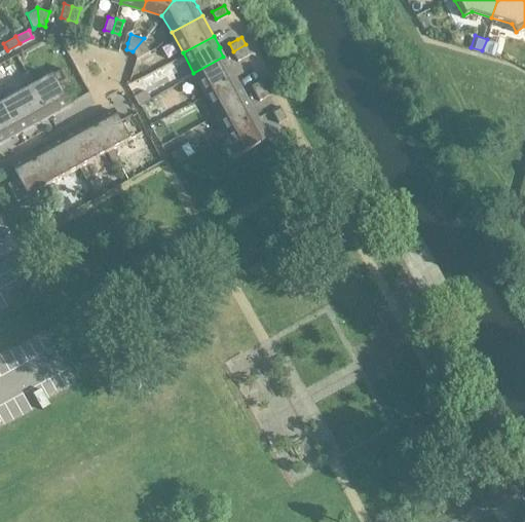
[(149,49),(144,38),(133,51),(136,57),(149,49)]
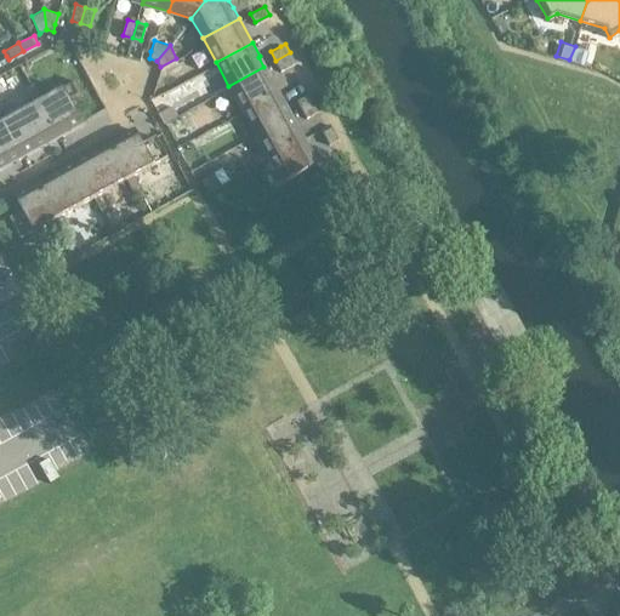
[(589,51),(575,46),(569,60),(584,64),(589,51)]
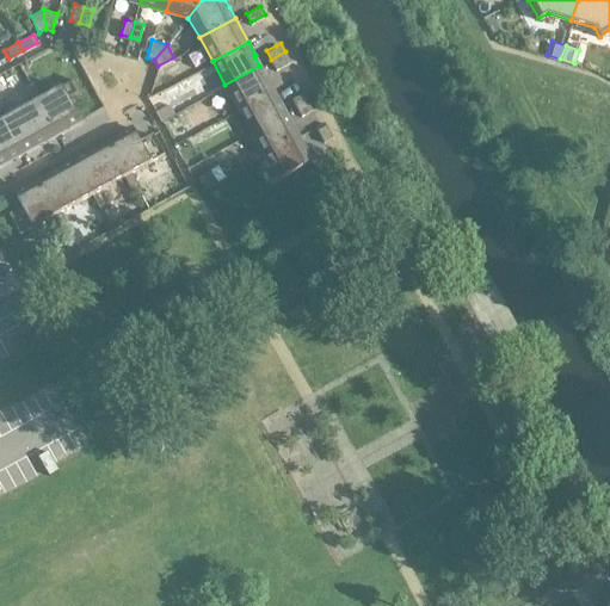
[(290,61),(285,51),(271,60),(276,68),(285,63),(290,61)]
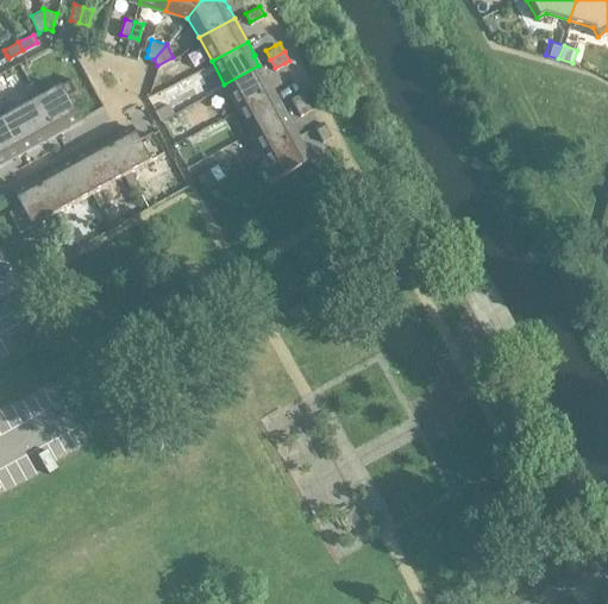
[(263,74),(258,65),(224,85),(237,107),(273,87),(264,74),(263,74)]
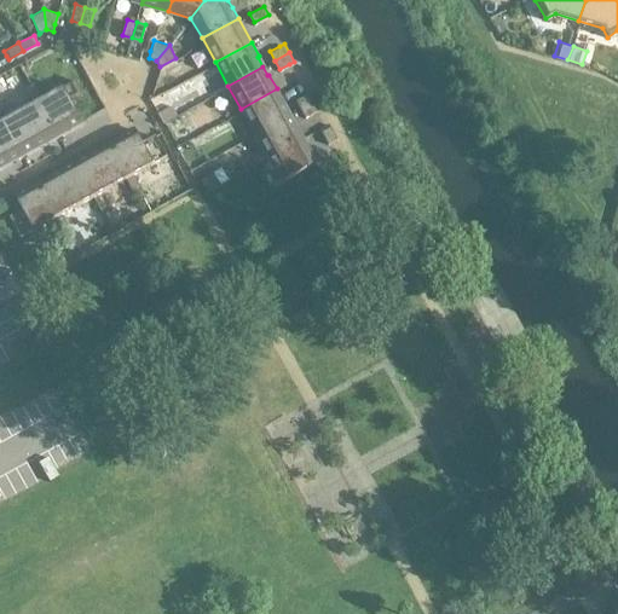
[(35,81),(30,84),(58,134),(73,126),(73,125),(81,119),(74,105),(86,99),(75,79),(42,96),(35,81)]
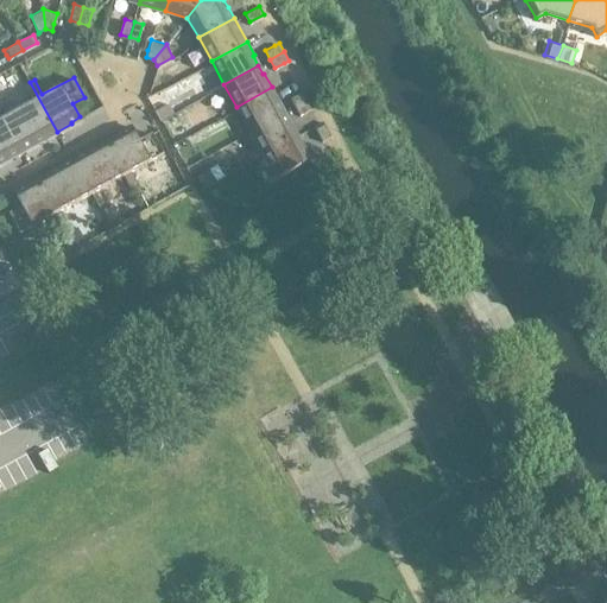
[(57,132),(30,82),(26,84),(35,99),(2,115),(21,150),(42,138),(43,139),(57,132)]
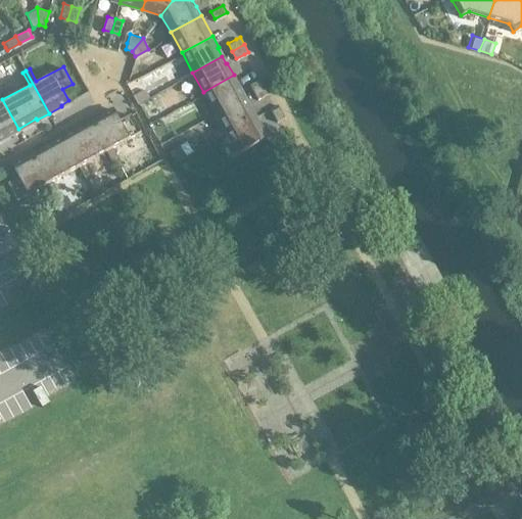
[(241,87),(234,75),(203,92),(215,111),(243,95),(239,88),(241,87)]
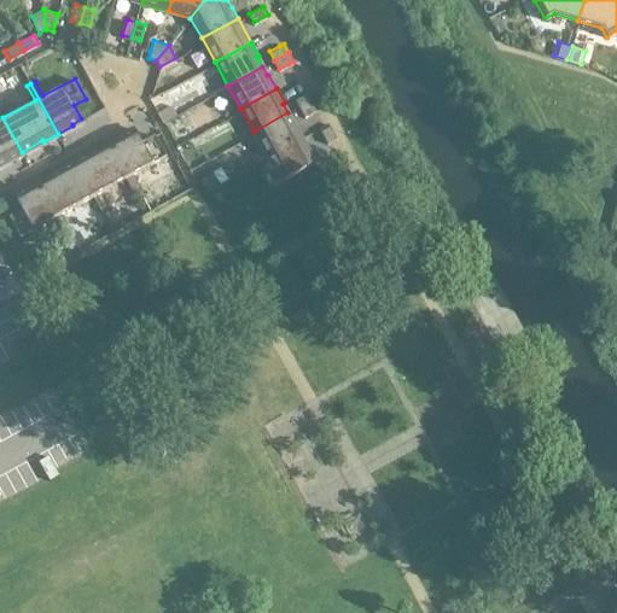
[(310,91),(306,93),(295,98),(300,106),(314,99),(310,91)]
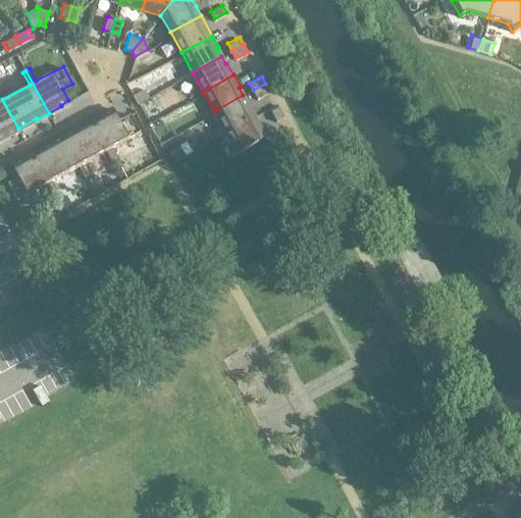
[(269,91),(265,84),(253,90),(257,97),(265,93),(269,91)]
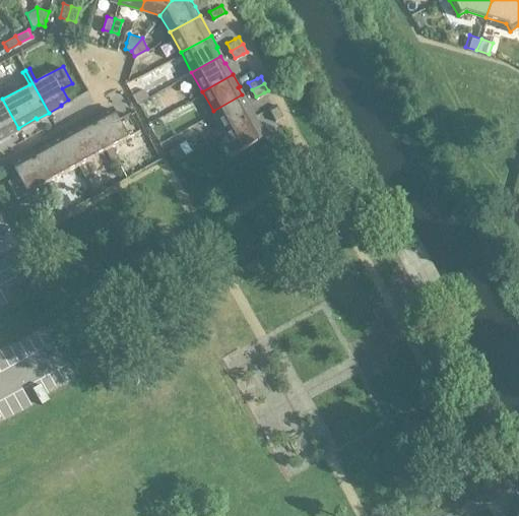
[(246,103),(242,94),(213,111),(223,130),(254,114),(248,102),(246,103)]
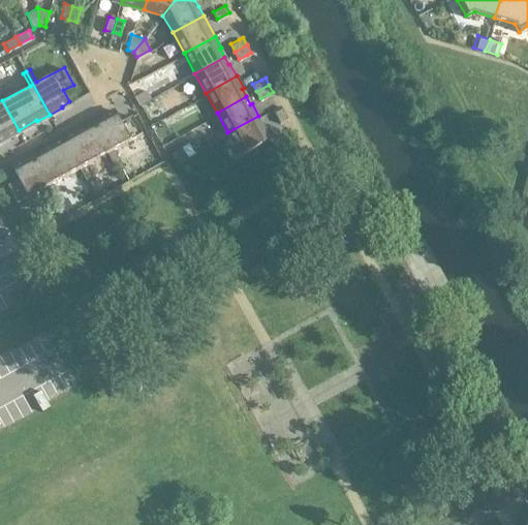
[(19,130),(2,100),(0,101),(0,142),(1,142),(0,140),(19,130)]
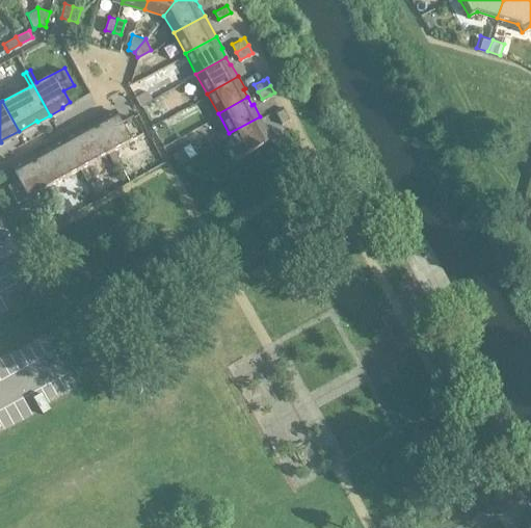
[(282,105),(277,107),(274,109),(282,122),(285,121),(289,119),(282,105)]
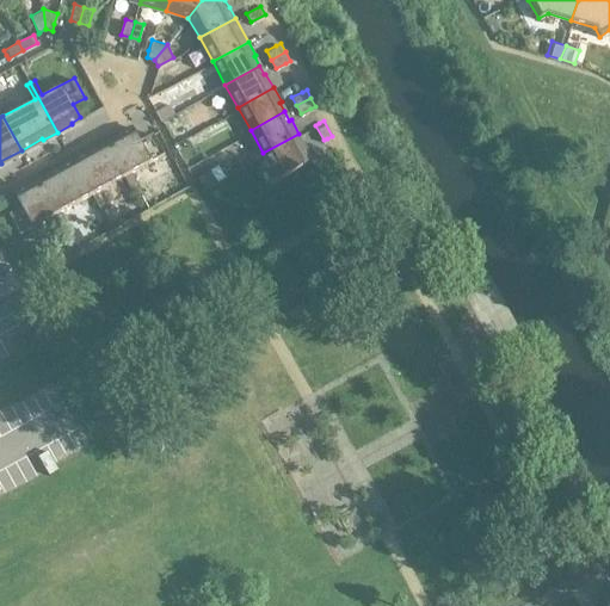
[(133,124),(109,137),(136,186),(140,184),(131,169),(164,153),(153,133),(142,140),(133,124)]
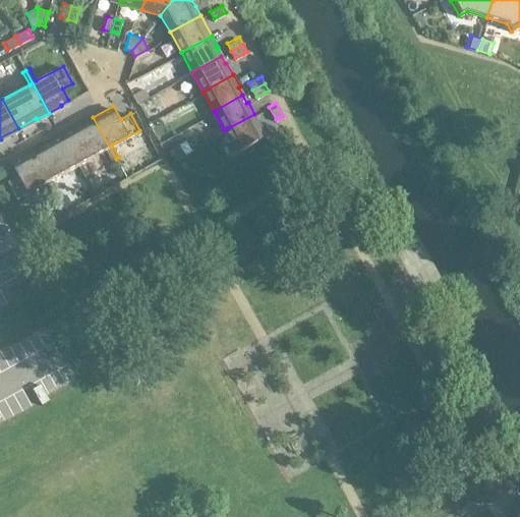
[(262,126),(254,114),(224,130),(235,151),(265,134),(261,127),(262,126)]
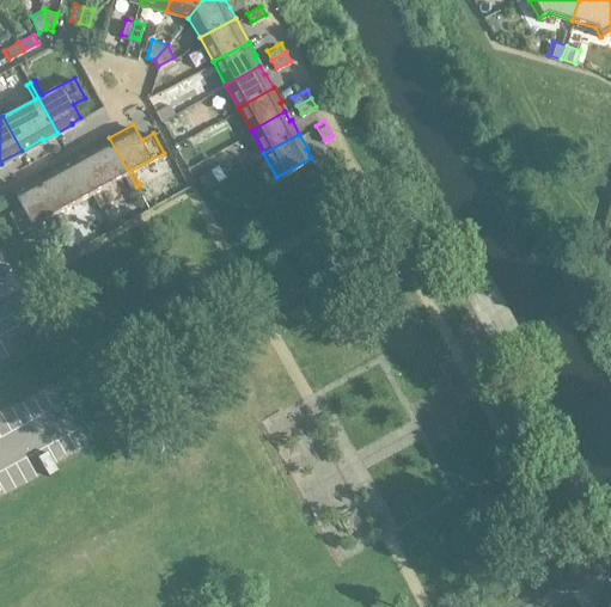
[(136,186),(109,138),(73,157),(92,191),(123,175),(132,189),(136,186)]
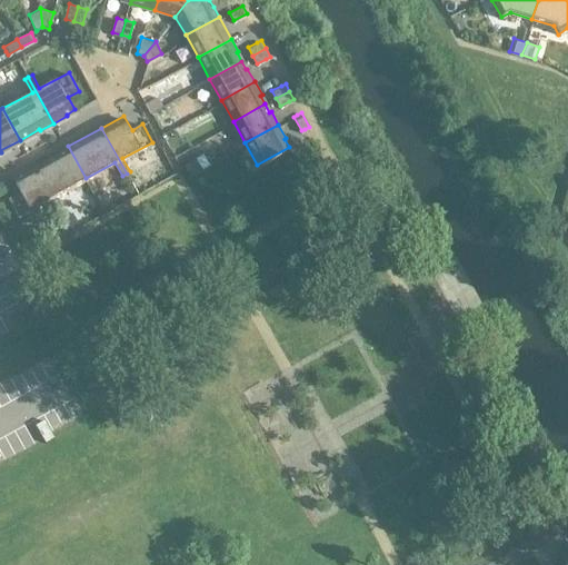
[(86,178),(68,146),(35,165),(60,210),(63,208),(56,195),(86,178)]
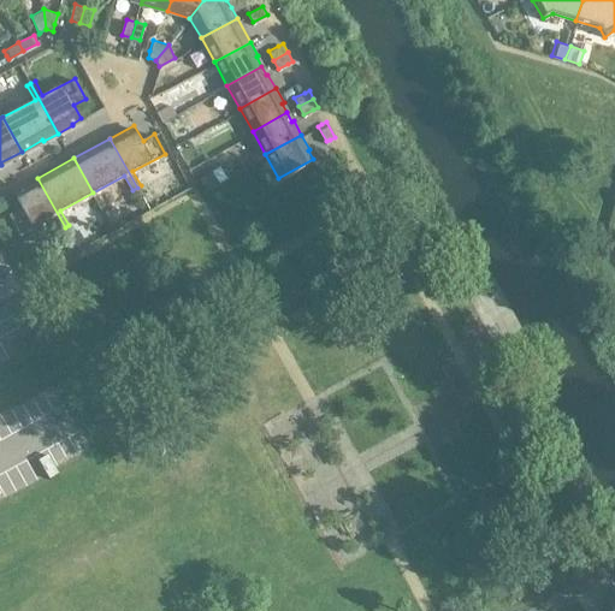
[(65,227),(37,178),(13,191),(22,207),(9,214),(19,233),(52,215),(60,230),(65,227)]
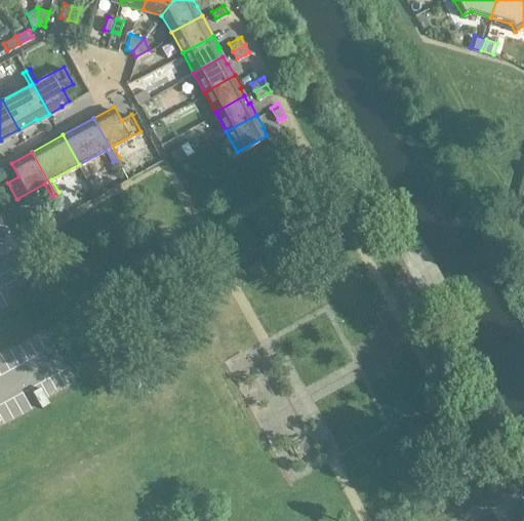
[(67,196),(59,199),(66,211),(73,207),(67,196)]
